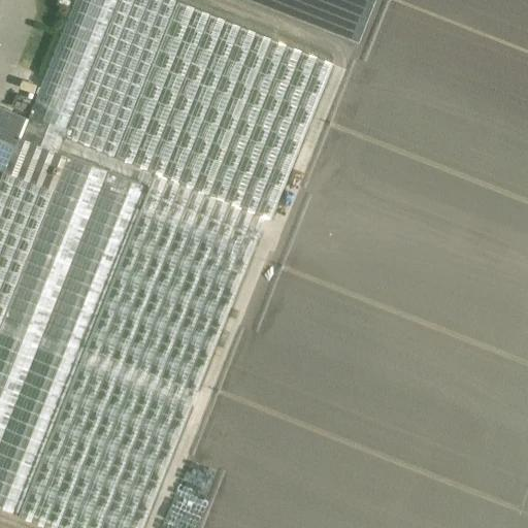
[(74,0),(27,117),(26,121),(63,135),(117,0),(74,0)]
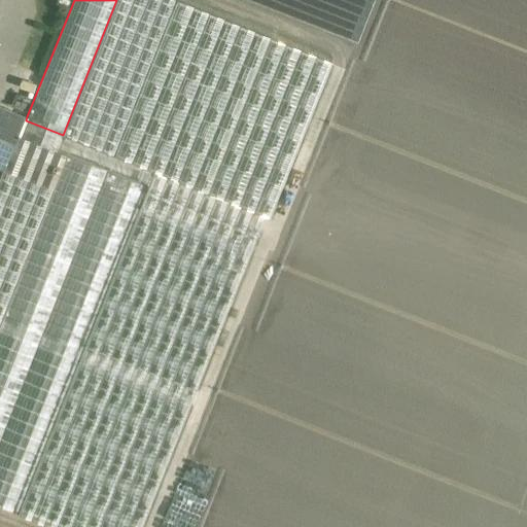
[(272,38),(177,0),(116,0),(63,135),(209,192),(272,38)]
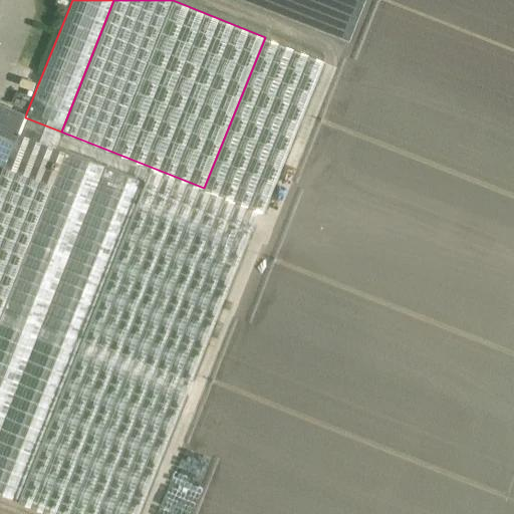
[(265,37),(204,188),(255,208),(315,57),(265,37)]
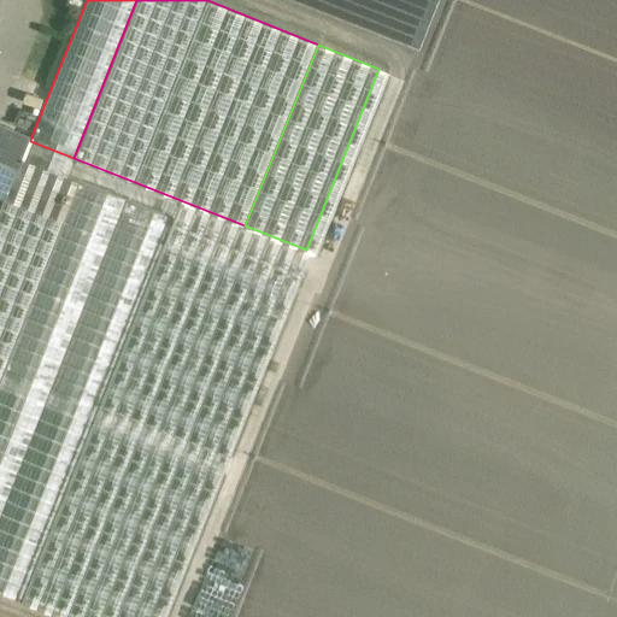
[(0,124),(0,195),(3,197),(18,157),(23,159),(30,141),(31,136),(0,124)]
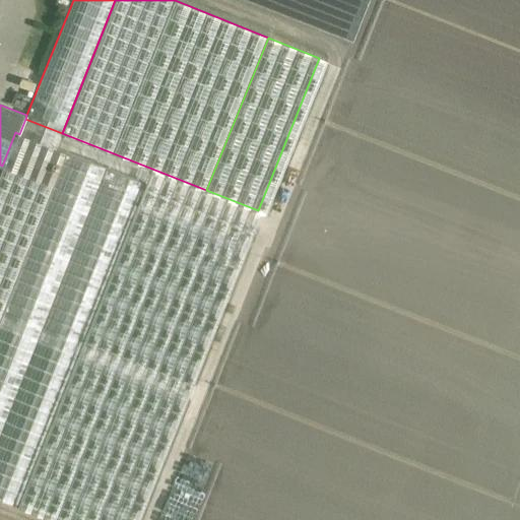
[(252,225),(258,210),(206,190),(62,133),(25,119),(19,134),(60,150),(66,152),(144,183),(252,225)]
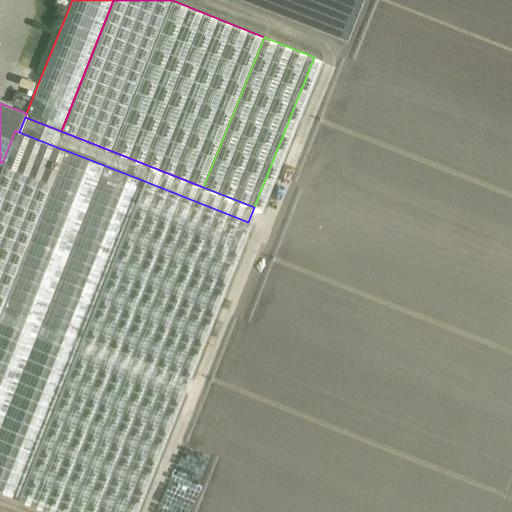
[(2,163),(0,169),(0,313),(65,150),(59,148),(50,170),(10,154),(19,132),(15,130),(2,163)]
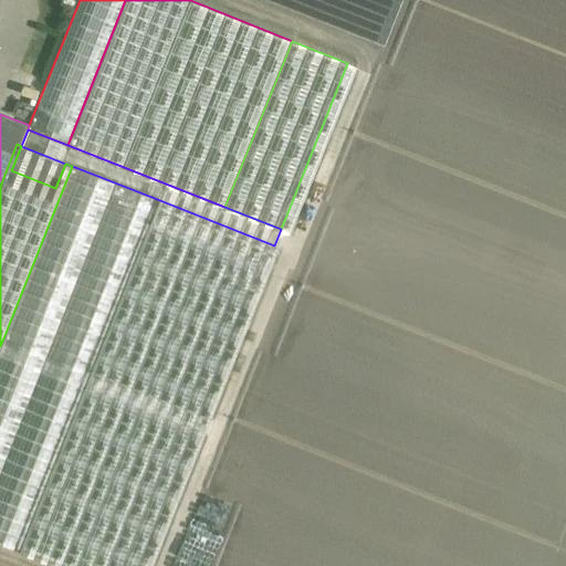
[(21,146),(11,170),(55,188),(65,164),(21,146)]
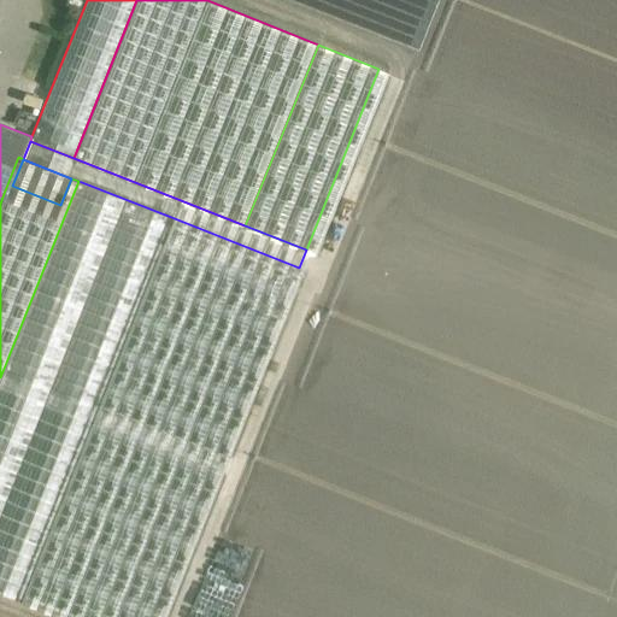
[(78,181),(0,377),(0,593),(19,601),(171,217),(78,181)]
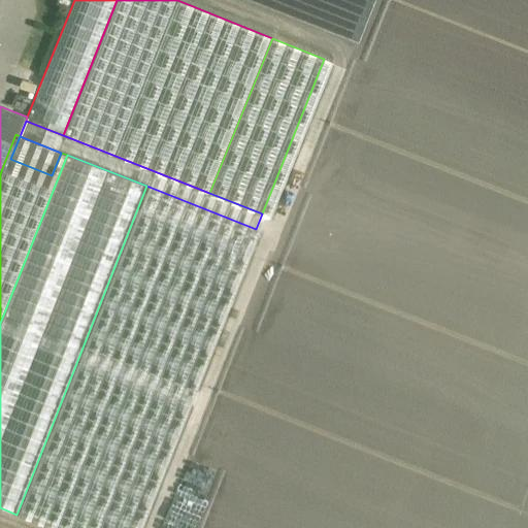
[(51,527),(137,527),(256,229),(146,186),(17,515),(51,527)]
